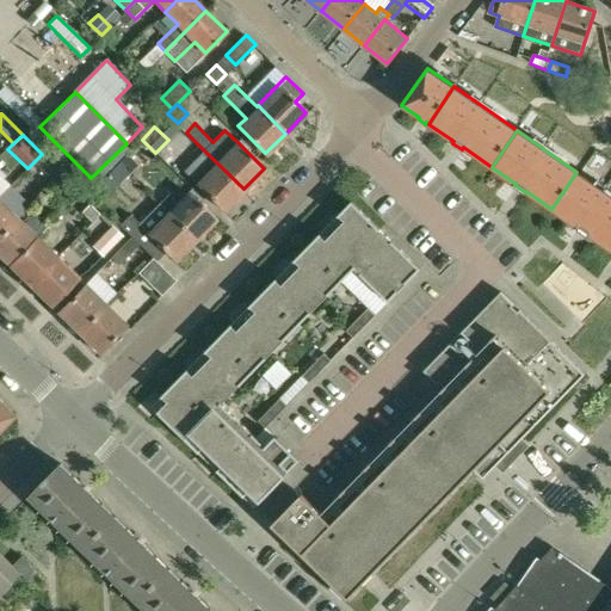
[(53,183),(56,179),(67,167),(48,148),(42,154),(34,162),(53,183)]
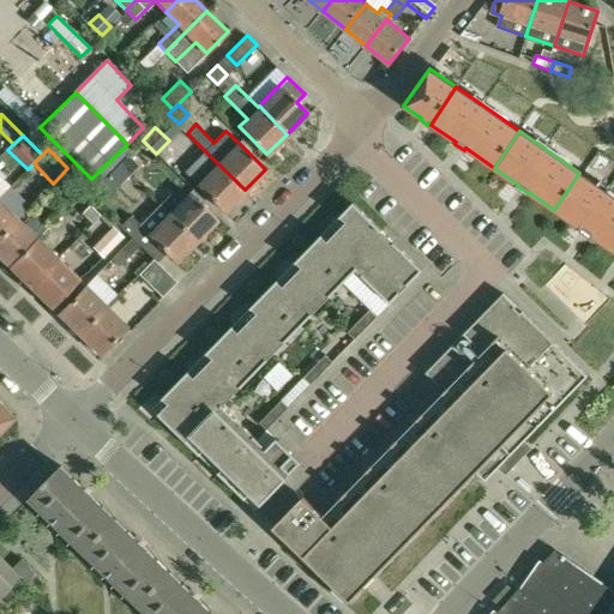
[(226,211),(245,190),(205,151),(186,172),(197,184),(226,211)]
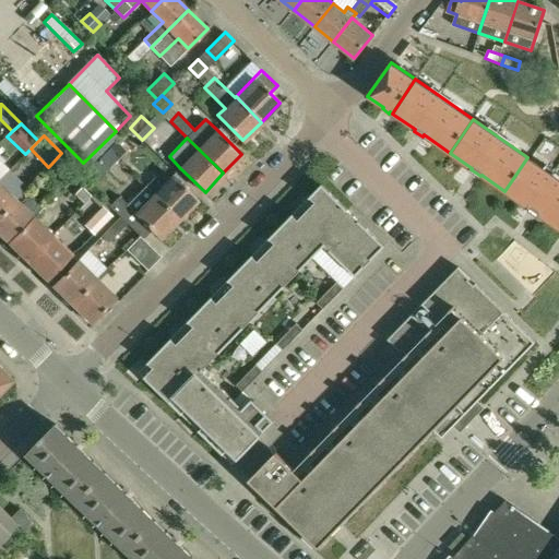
[(126,149),(117,141),(108,150),(117,158),(126,149)]
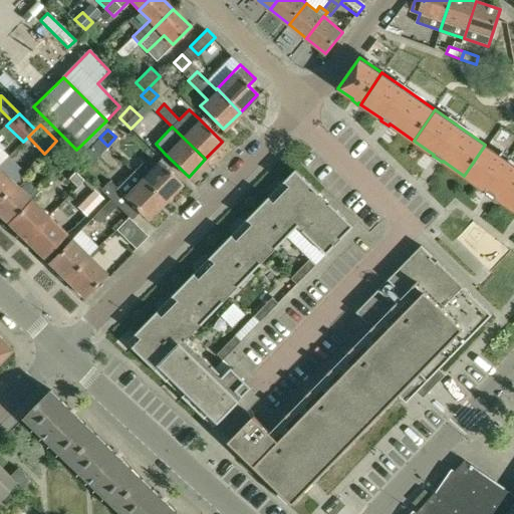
[(99,154),(107,146),(99,138),(91,146),(99,154)]
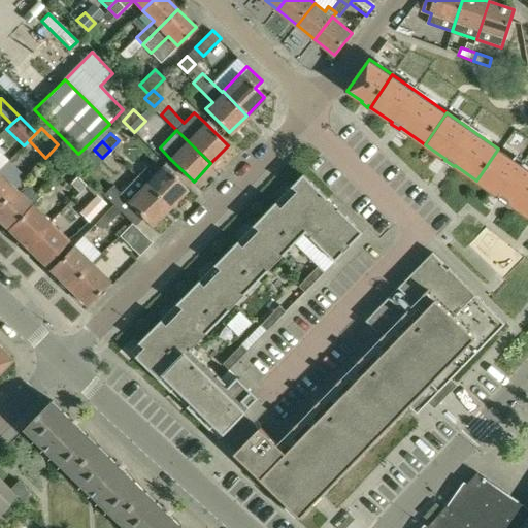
[(62,174),(75,161),(58,144),(48,155),(59,165),(56,168),(62,174)]
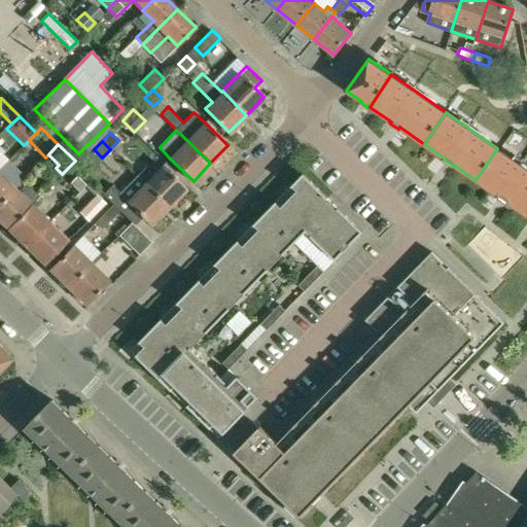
[(497,197),(506,204),(507,203),(526,215),(526,169),(497,148),(476,180),(498,196),(497,197)]
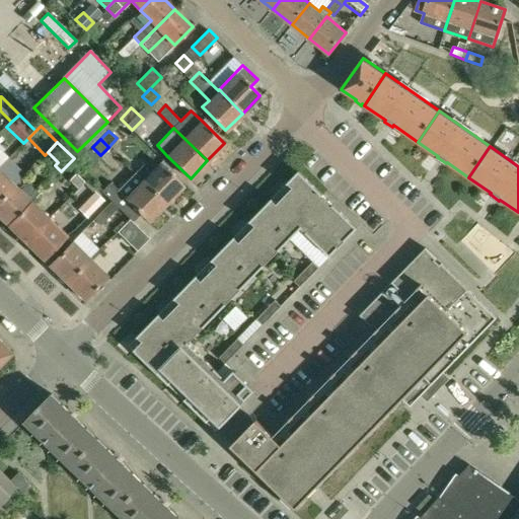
[(140,163),(133,170),(165,203),(183,186),(159,162),(149,172),(140,163)]
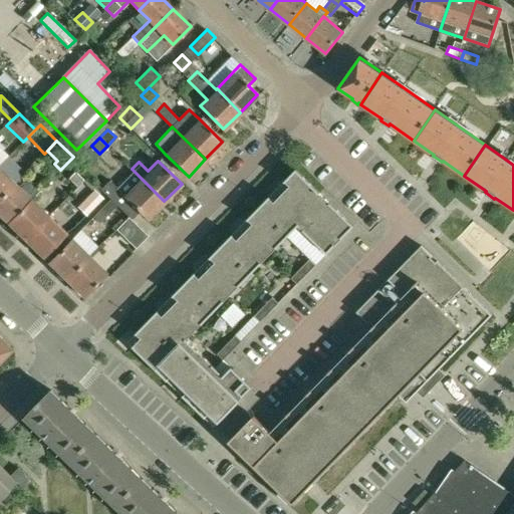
[(130,214),(136,207),(148,218),(164,201),(132,169),(114,187),(108,181),(102,187),(112,197),(119,204),(130,214)]
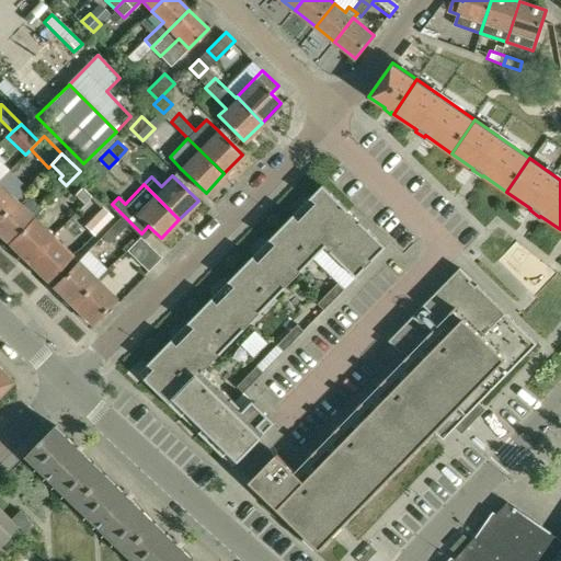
[(0,216),(15,201),(0,185),(0,216)]
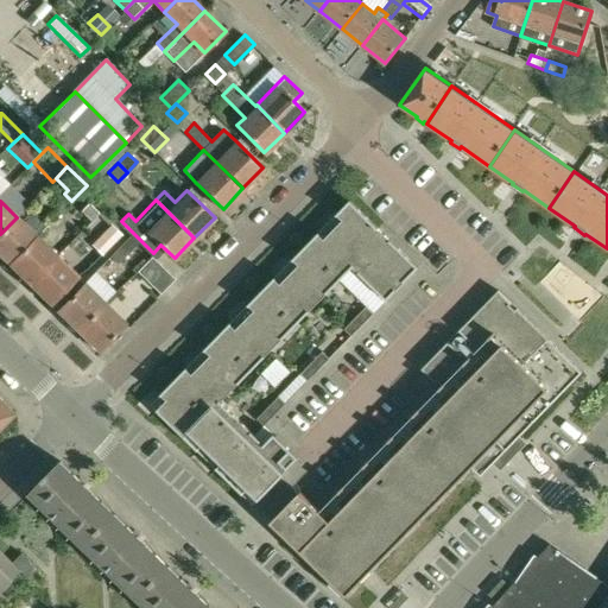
[(187,368),(162,394),(160,396),(166,401),(157,411),(198,451),(204,445),(222,463),(216,469),(244,495),(249,489),(259,499),(287,469),(298,458),(274,435),(265,445),(221,403),(353,268),(387,301),(419,268),(350,201),(336,215),(342,221),(325,240),(318,233),(292,260),(299,266),(282,284),(274,278),(248,305),(254,311),(236,330),(230,323),(204,350),(210,356),(192,374),(187,368)]
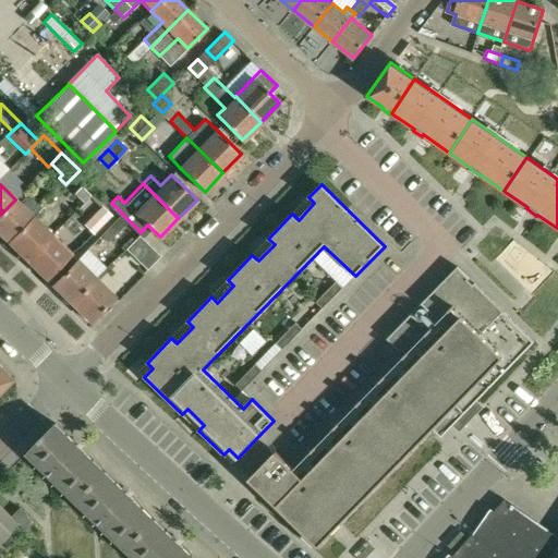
[(82,186),(74,195),(83,204),(92,196),(82,186)]
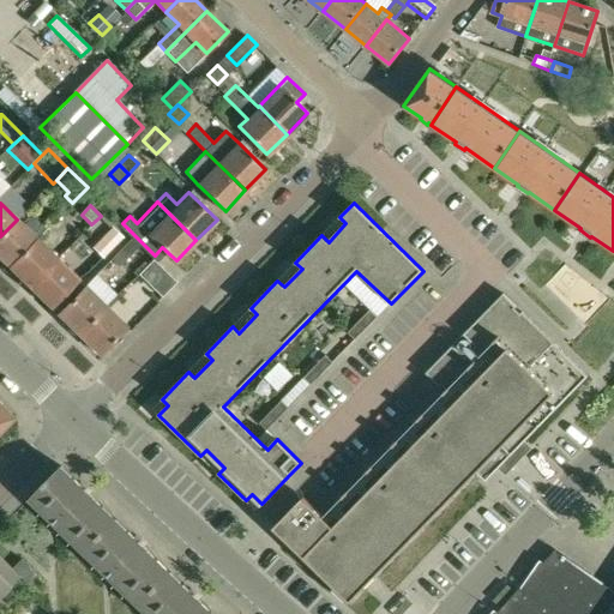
[(0,236),(0,258),(10,268),(37,240),(17,220),(0,236)]
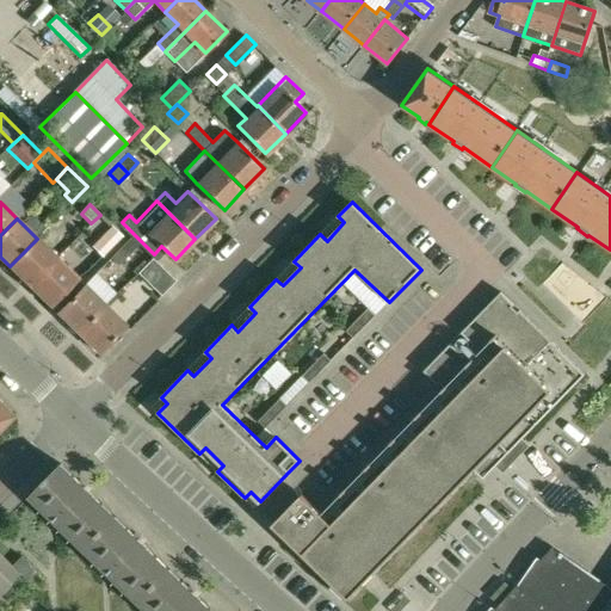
[(111,226),(92,246),(103,257),(122,236),(111,226)]
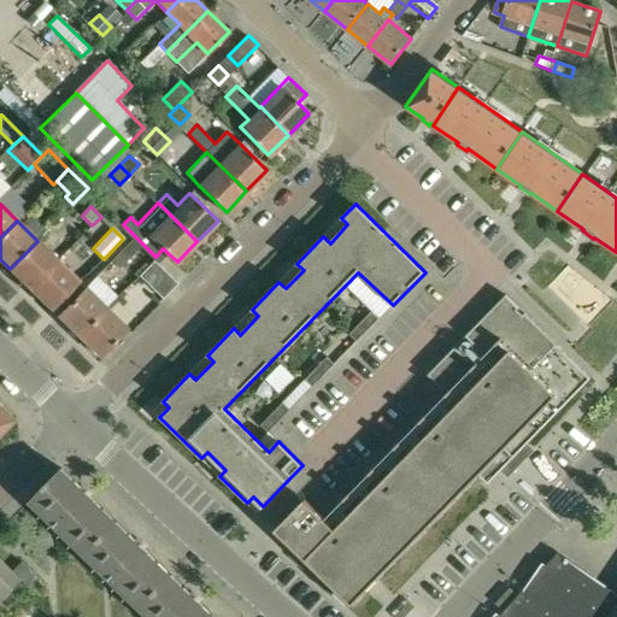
[(119,269),(144,245),(135,236),(111,260),(119,269)]
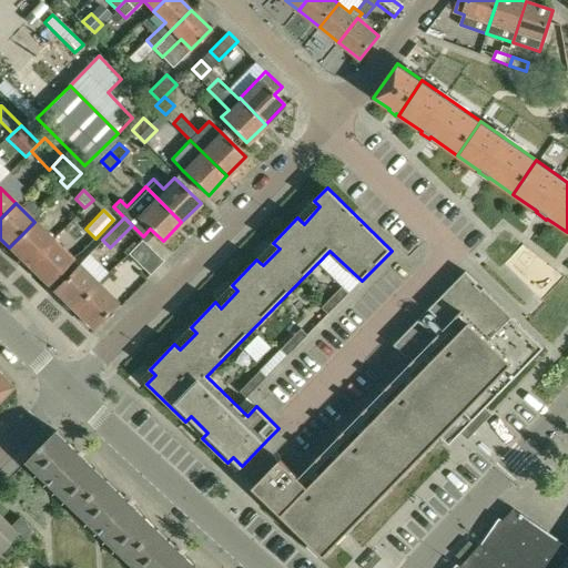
[(9,247),(28,266),(53,240),(34,222),(9,247)]
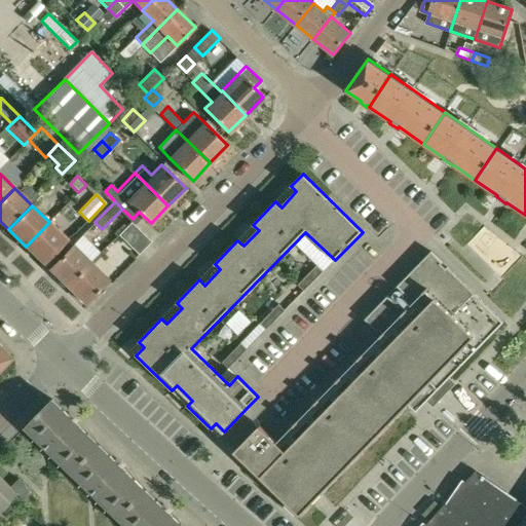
[(26,247),(43,263),(43,264),(58,249),(67,239),(49,222),(26,247)]
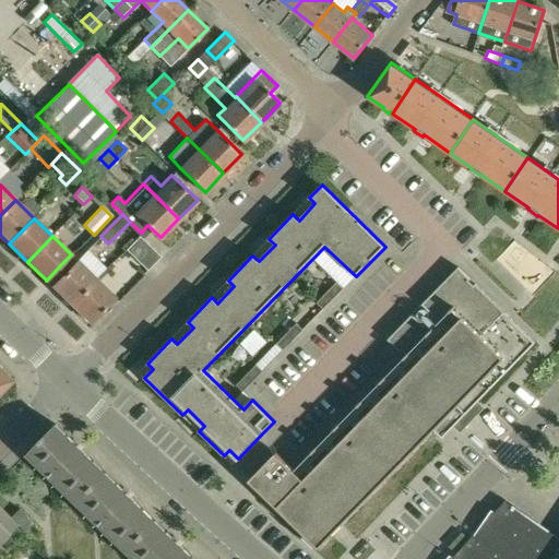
[(126,250),(147,271),(161,257),(139,237),(126,250)]
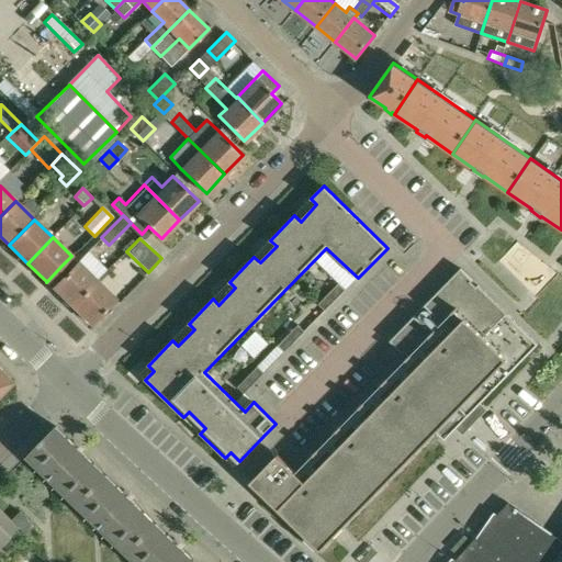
[(53,288),(71,306),(97,280),(78,261),(53,288)]
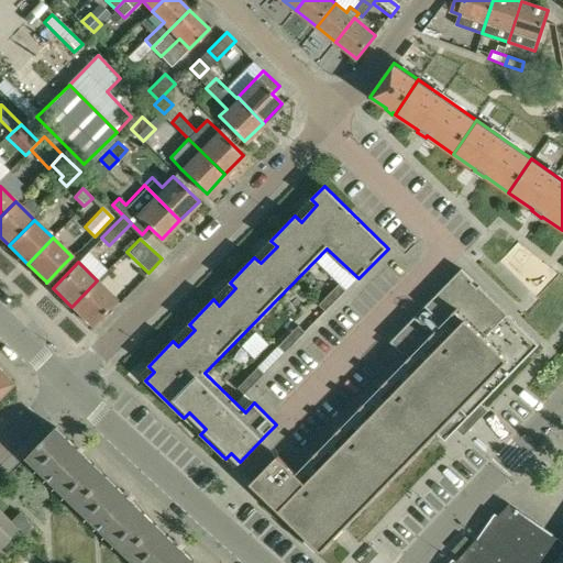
[(251,484),(269,501),(307,539),(305,541),(316,551),(318,550),(321,552),(449,422),(456,430),(463,424),(466,428),(479,415),(475,411),(539,345),(478,286),(477,288),(472,284),(474,282),(462,269),(426,307),(437,318),(427,328),(416,317),(390,342),(403,354),(405,353),(409,357),(296,473),(278,456),(251,484)]
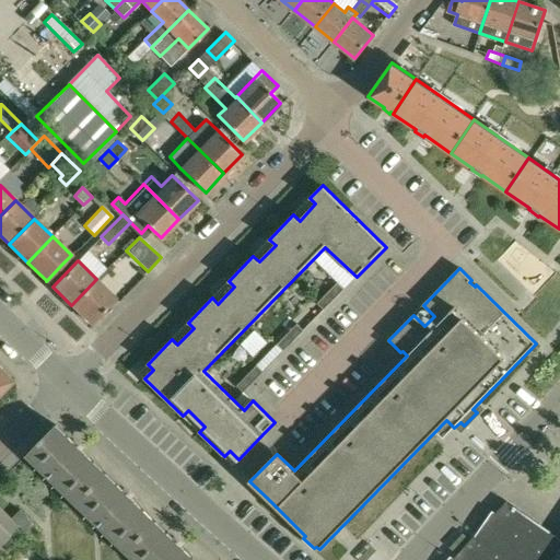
[(96,279),(71,305),(90,324),(115,298),(100,282),(96,279)]
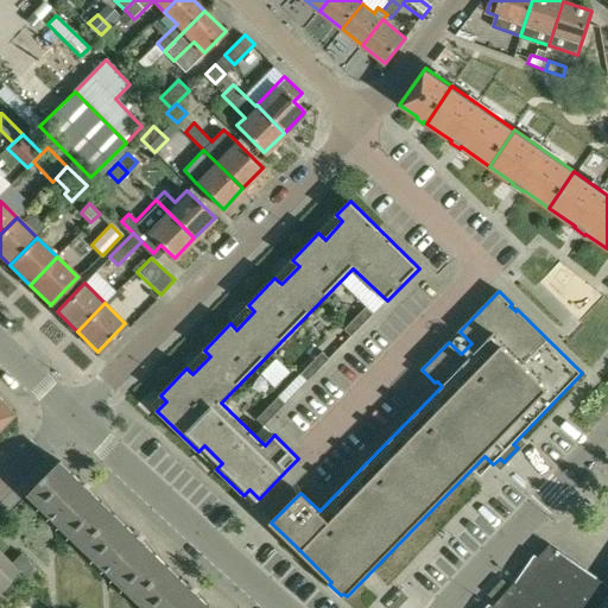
[(344,330),(352,336),(374,315),(367,308),(344,330)]
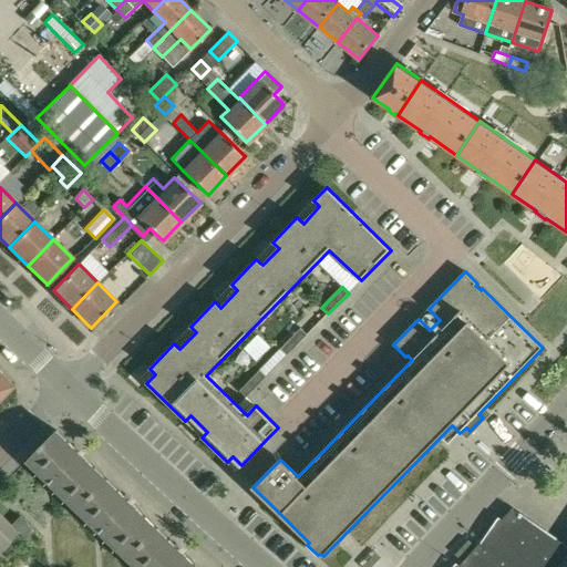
[(280,349),(287,356),(308,334),(301,328),(280,349)]
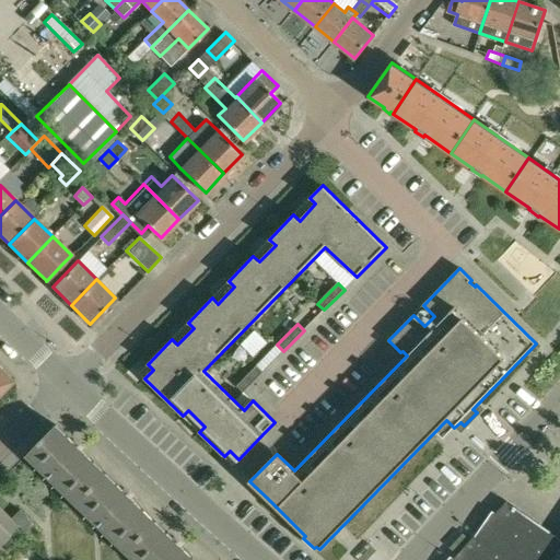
[(243,393),(264,372),(257,365),(236,386),(243,393)]
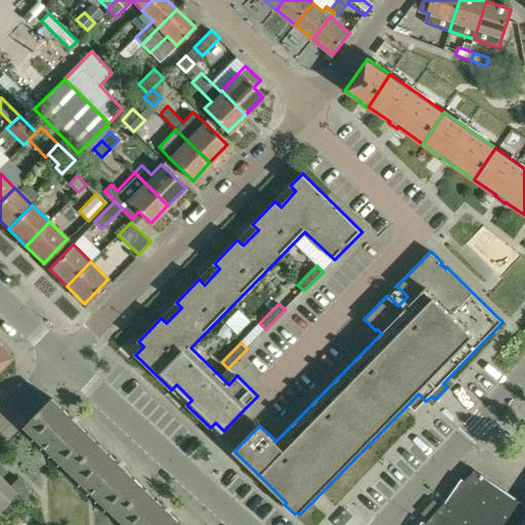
[(0,368),(10,358),(0,347),(0,368)]
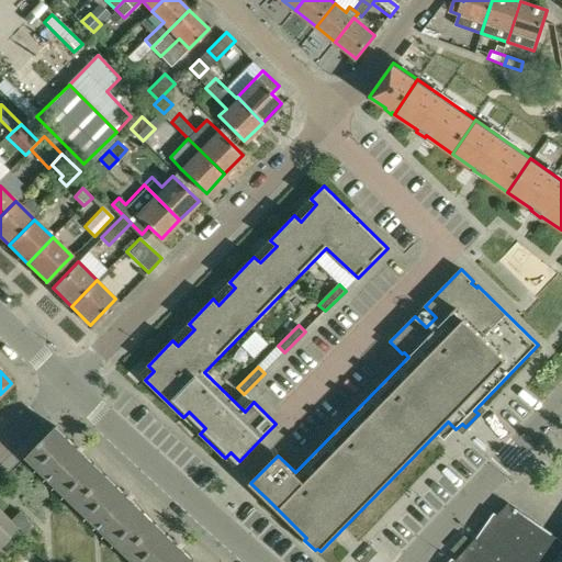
[(53,481),(59,487),(88,458),(56,427),(27,456),(53,481)]
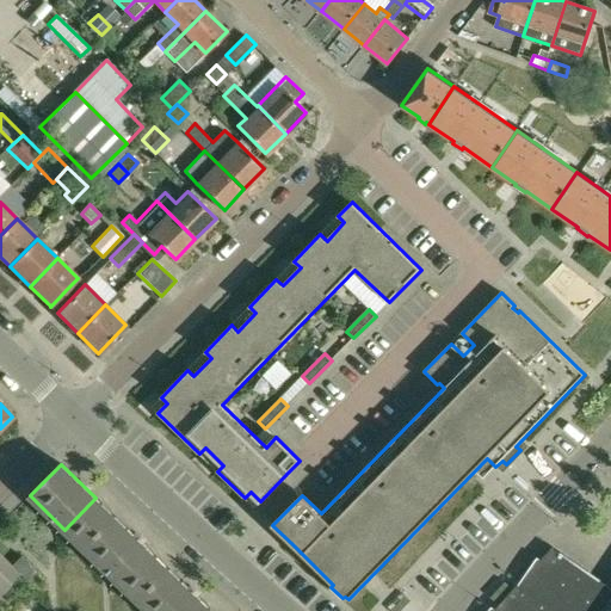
[(96,498),(65,530),(102,566),(131,534),(96,498)]
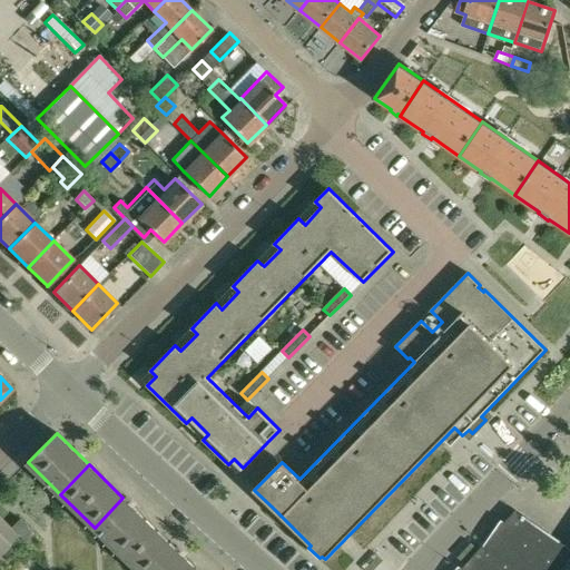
[(95,528),(129,561),(157,531),(123,498),(95,528)]
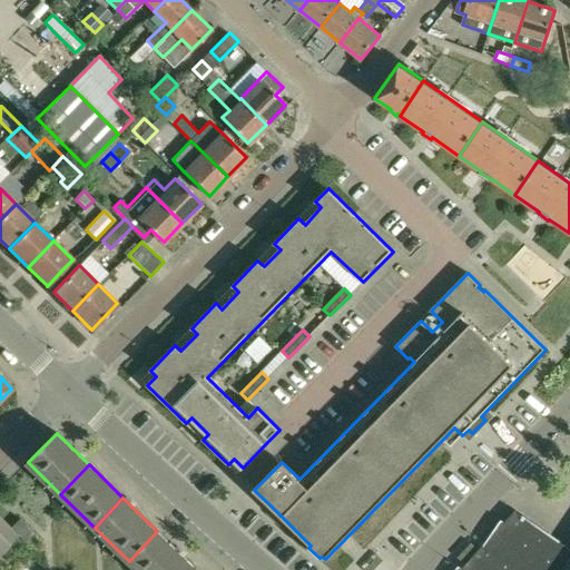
[(569,569),(569,549),(516,511),(503,524),(487,548),(483,546),(460,569),(569,569)]
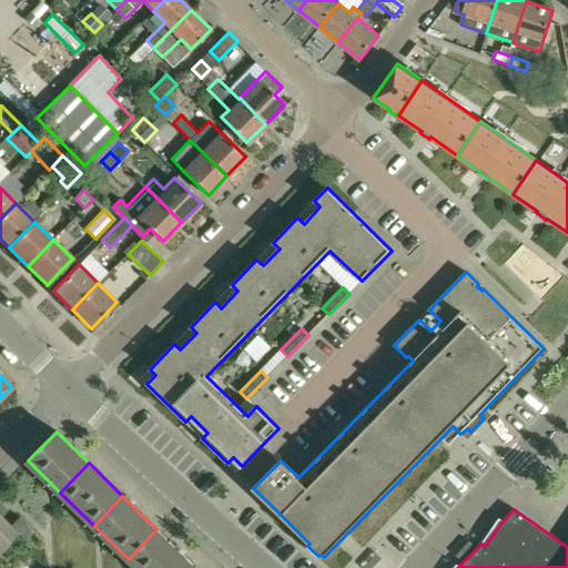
[(0,567),(0,547),(16,533),(23,540),(33,530),(19,515),(9,525),(0,516),(0,567)]
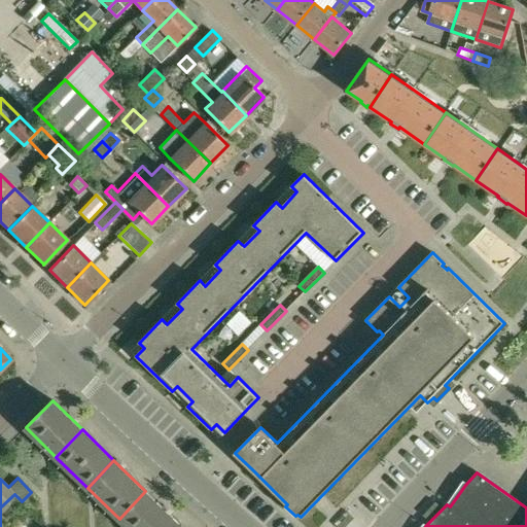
[(127,526),(172,526),(177,522),(145,491),(119,519),(127,526)]
